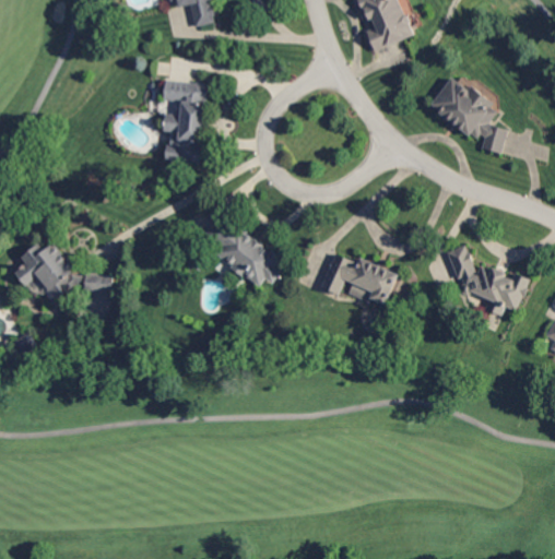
[(209,0),(214,21),(198,25),(193,26),(193,25),(188,6),(178,8),(178,7),(177,6),(176,1),(170,2),(169,0),(209,0)]
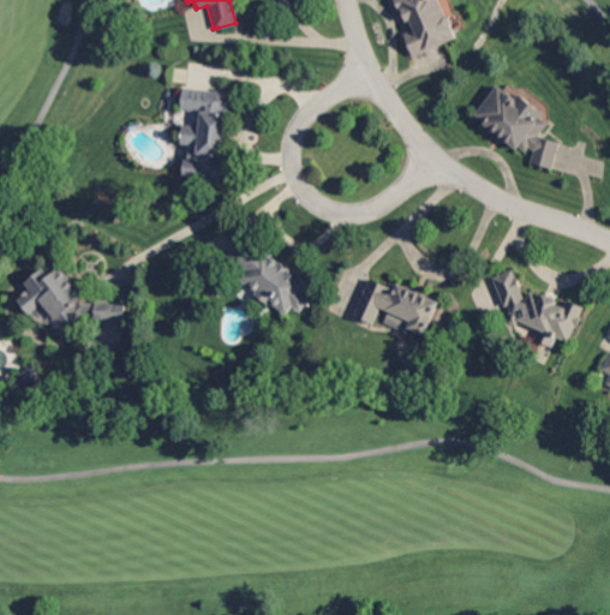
[(437,0),(448,24),(454,39),(437,46),(412,58),(410,52),(401,34),(412,30),(408,21),(405,22),(404,18),(401,15),(401,13),(399,15),(392,0),(437,0)]
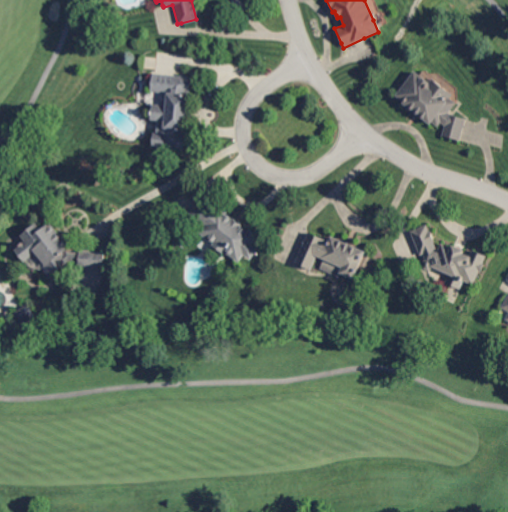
[(428,81),(431,78),(442,87),(444,89),(445,89),(451,94),(448,97),(453,102),(454,102),(455,103),(446,113),(451,116),(463,119),(463,120),(457,140),(452,138),(445,136),(440,135),(443,126),(439,123),(436,126),(431,122),(429,124),(417,114),(414,112),(411,109),(410,109),(405,105),(395,96),(394,96),(408,77),(413,71),(418,74),(420,75),(423,78),(428,81)]
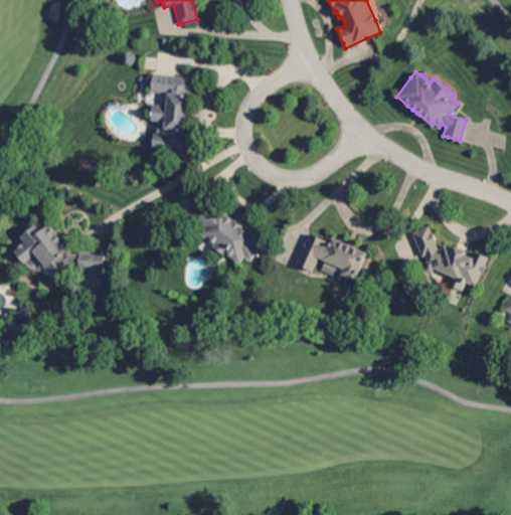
[(186,112),(186,113),(186,115),(186,117),(182,150),(165,148),(159,147),(151,146),(151,145),(152,133),(154,133),(156,134),(159,134),(162,134),(163,122),(159,121),(157,121),(155,121),(150,120),(151,109),(151,107),(151,105),(158,106),(162,106),(165,107),(166,94),(153,93),(150,92),(152,73),(153,73),(176,76),(178,76),(190,78),(186,112)]
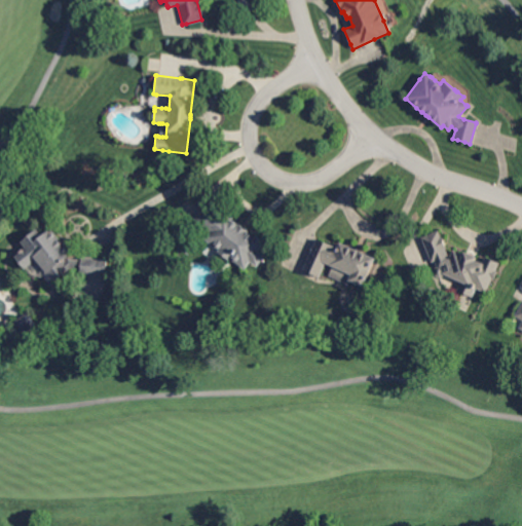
[(221,213),(222,212),(231,219),(230,219),(239,226),(244,229),(253,236),(254,235),(264,242),(258,251),(264,255),(256,267),(249,262),(244,269),(229,259),(228,260),(218,253),(217,253),(218,252),(218,251),(202,238),(207,232),(192,222),(194,221),(202,210),(207,202),(221,213)]
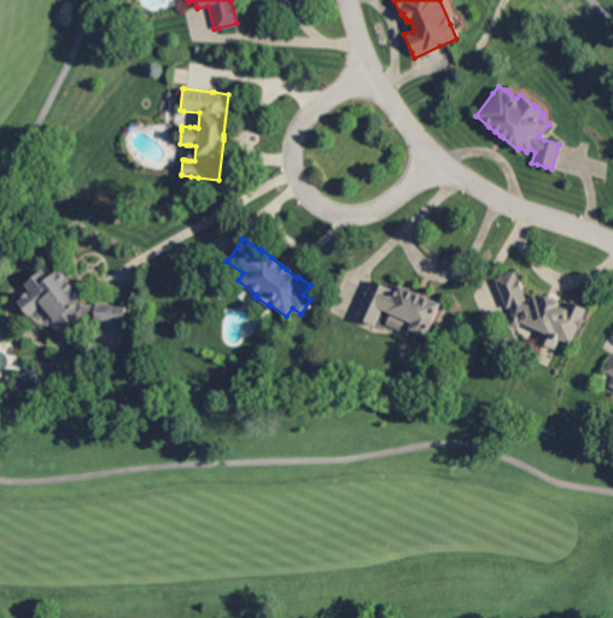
[(82,299),(77,303),(79,304),(93,305),(93,302),(123,305),(121,326),(91,324),(92,318),(82,316),(69,327),(71,330),(63,336),(60,333),(57,337),(46,325),(52,320),(41,307),(28,318),(15,303),(27,292),(22,286),(40,270),(47,278),(58,269),(82,299)]
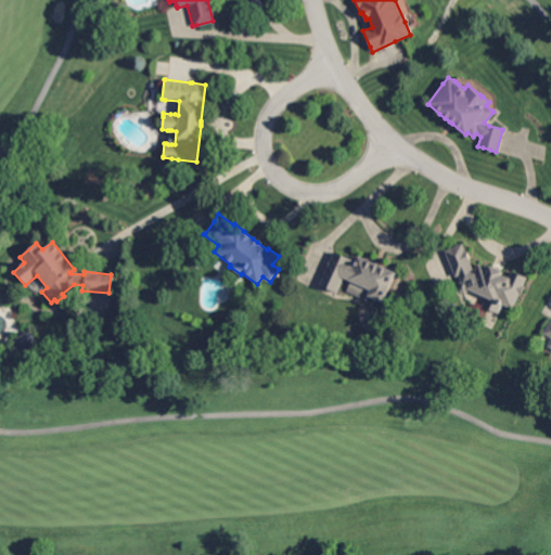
[(472,270),(473,270),(476,263),(485,268),(487,269),(489,266),(490,266),(492,267),(496,269),(500,271),(501,271),(500,273),(508,276),(510,271),(525,278),(512,306),(511,309),(510,308),(502,305),(502,306),(497,313),(492,311),(487,309),(486,308),(485,308),(484,307),(483,307),(482,306),(485,298),(469,289),(468,292),(463,293),(462,293),(457,289),(453,278),(452,274),(445,255),(444,253),(443,250),(444,250),(461,244),(472,270)]
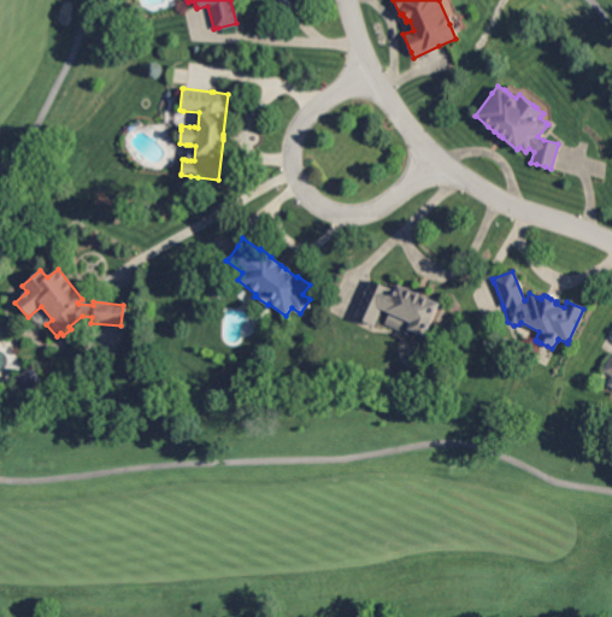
[(393,292),(396,283),(415,293),(416,293),(419,294),(419,295),(430,300),(439,304),(422,336),(410,330),(407,335),(384,323),(389,312),(383,310),(381,309),(372,325),(357,317),(354,316),(353,316),(370,283),(370,281),(371,281),(393,292)]
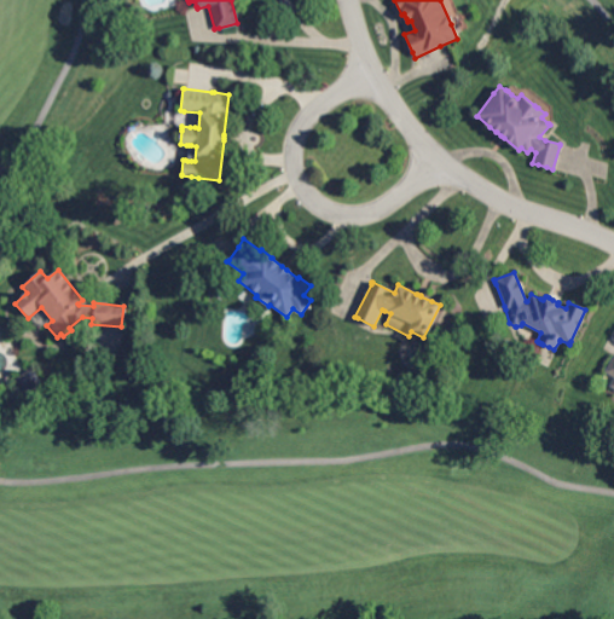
[(613,389),(608,386),(613,377),(608,374),(603,371),(612,357),(613,356),(613,354),(613,389)]
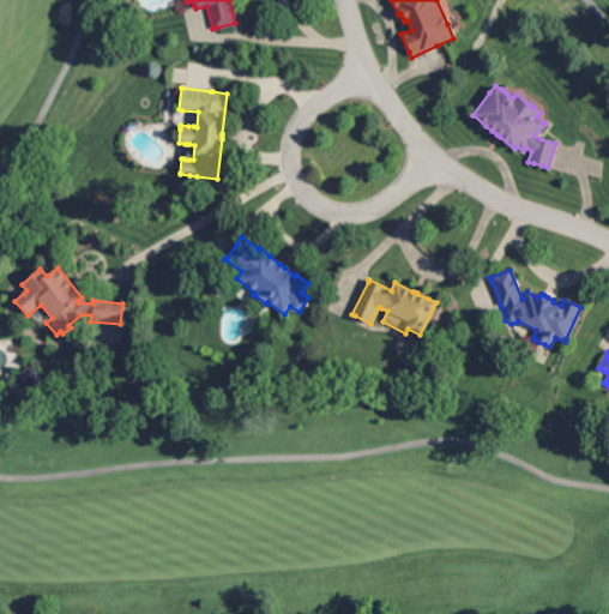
[(24,395),(12,378),(29,366),(41,381),(24,395)]
